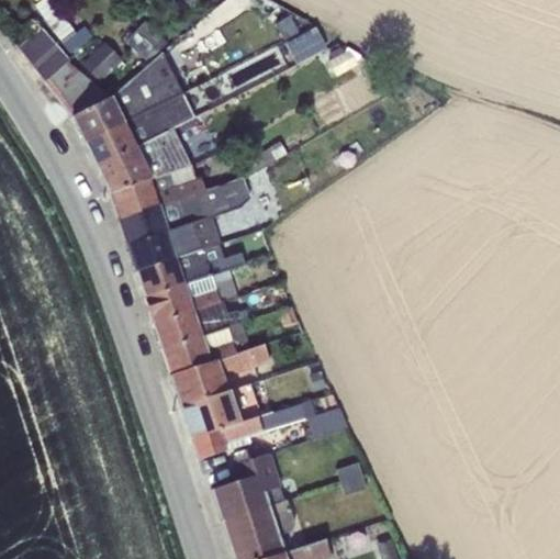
[(146,19),(126,40),(148,60),(169,41),(146,19)]
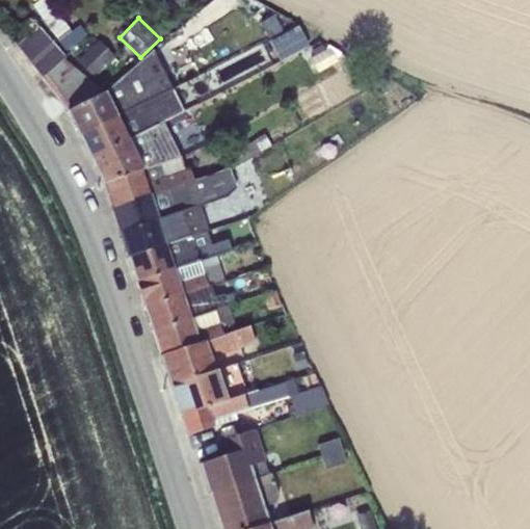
[(300,24),(270,38),(282,58),(311,44),(300,24)]
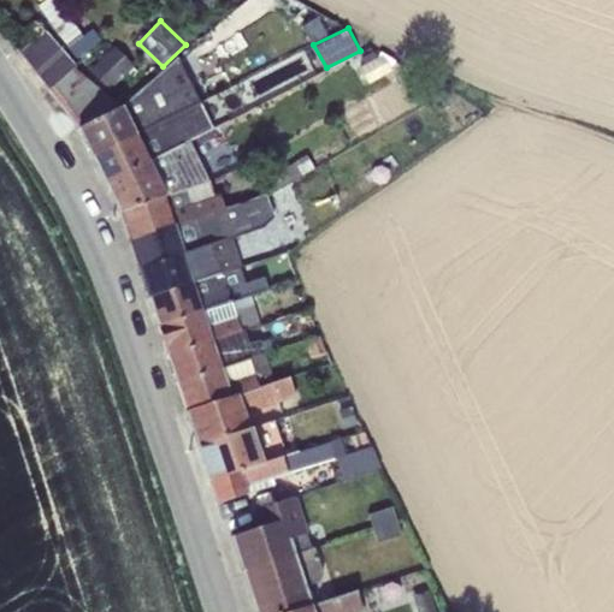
[(49,88),(76,65),(47,29),(19,51),(49,88)]
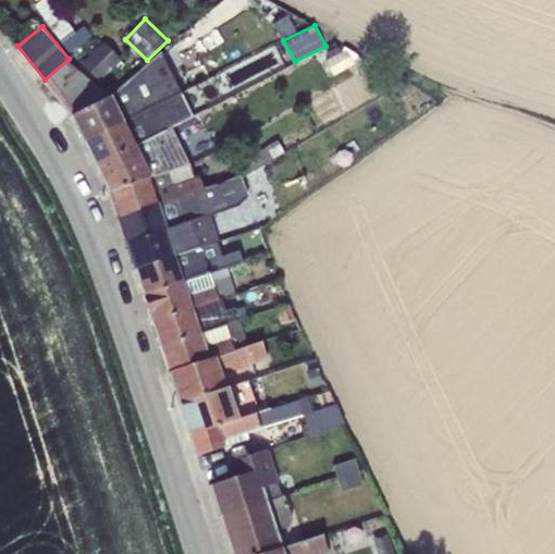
[(105,39),(82,61),(100,81),(122,59),(105,39)]
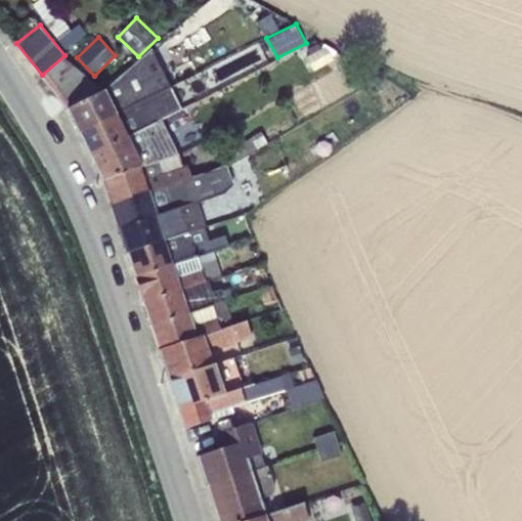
[(327,45),(307,55),(314,70),(334,58),(327,45)]
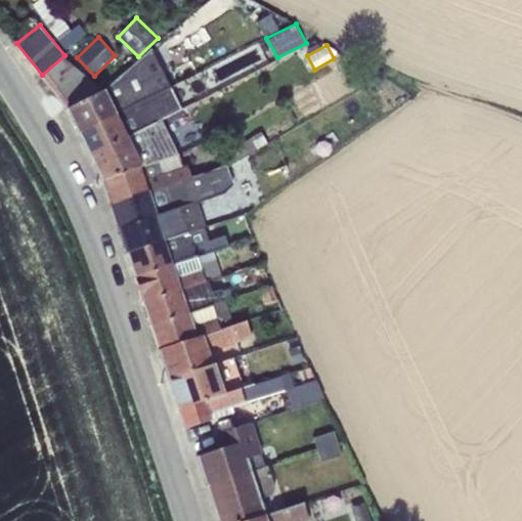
[(99,85),(68,106),(79,131),(171,85),(153,48),(99,85)]
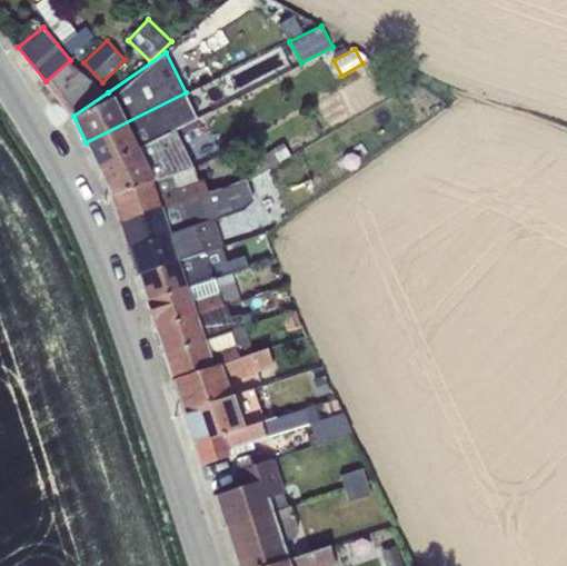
[(70,60),(46,81),(58,97),(85,72),(70,60)]
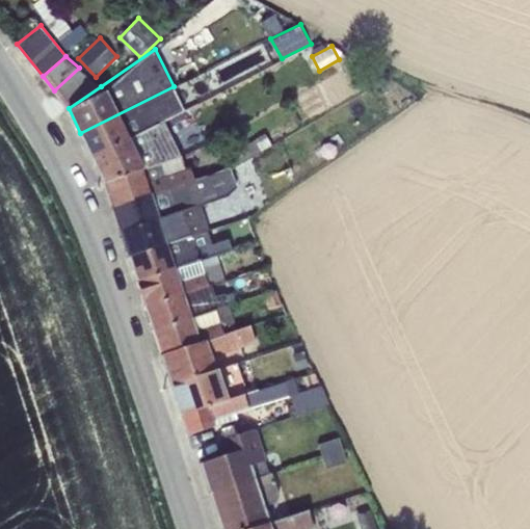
[(79,68),(54,90),(69,108),(101,86),(79,68)]
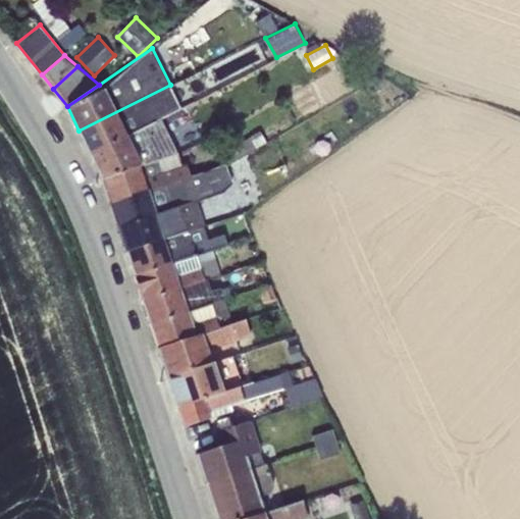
[(170,85),(79,131),(90,152),(160,116),(180,106),(170,85)]
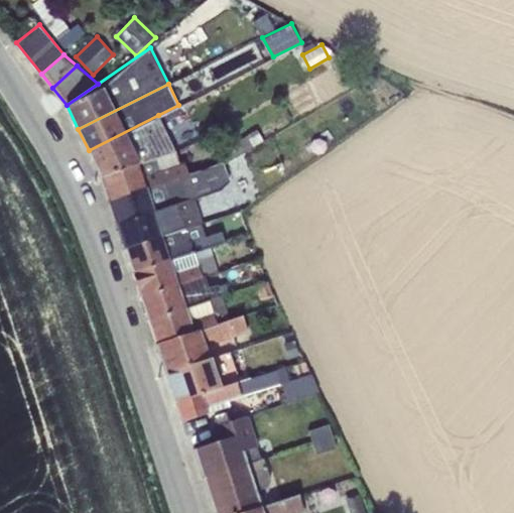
[(158,115),(89,150),(101,175),(176,150),(158,115)]
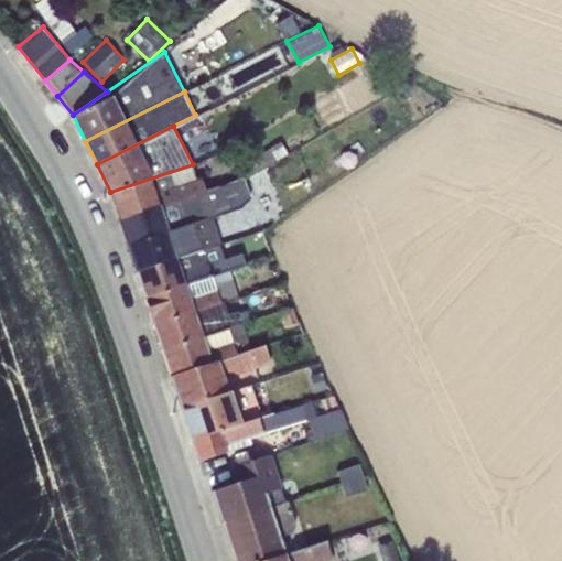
[(283,141),(241,163),(248,175),(289,151),(283,141)]
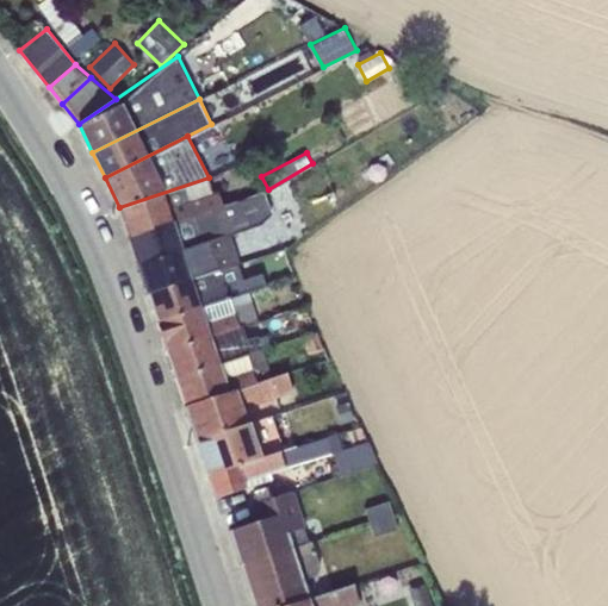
[(209,177),(119,207),(129,236),(223,205),(218,189),(212,192),(209,177)]
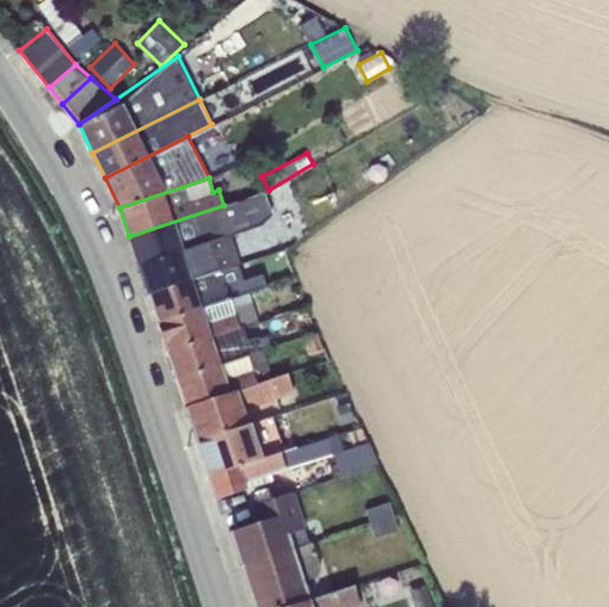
[(223,205),(129,236),(148,292),(220,270),(239,264),(231,233),(262,222),(271,214),(265,192),(223,205)]
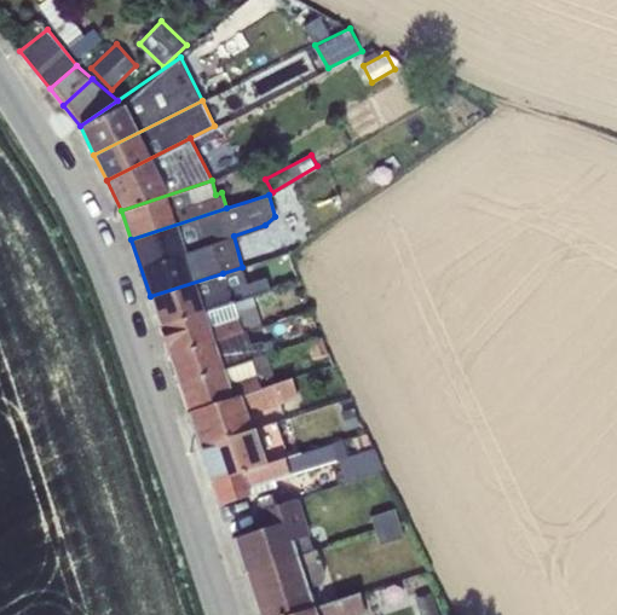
[(223,273),(150,296),(160,326),(253,296),(272,289),(269,277),(257,282),(255,278),(226,288),(223,273)]
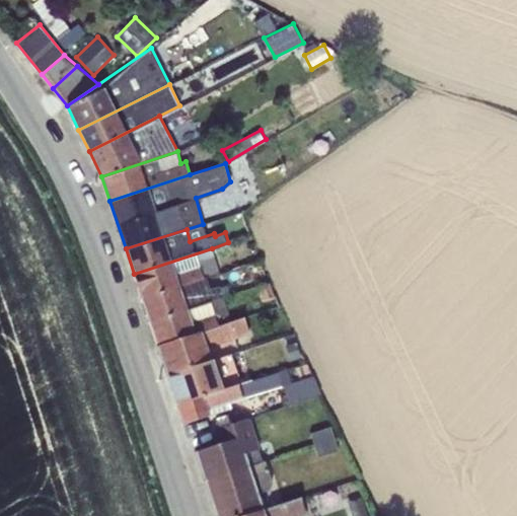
[(212,248),(134,274),(142,297),(206,277),(220,272),(212,248)]
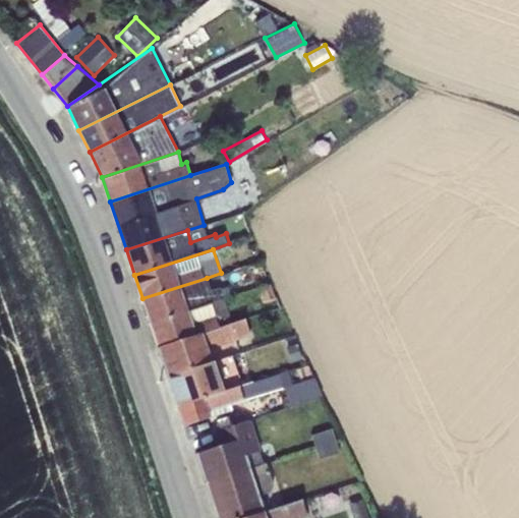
[(207,278),(142,298),(151,323),(214,301),(233,295),(229,284),(212,289),(207,278)]
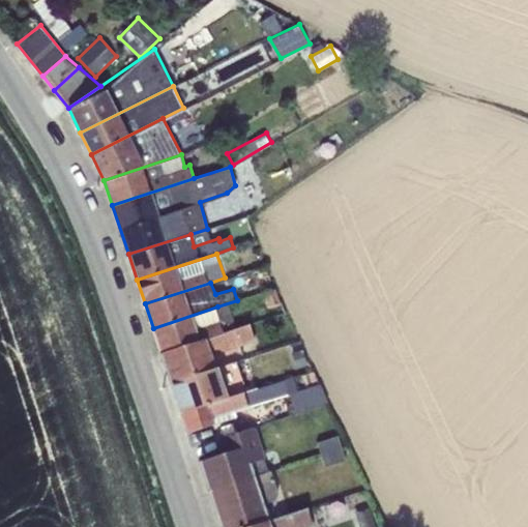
[(217,306),(153,328),(162,353),(238,327),(223,321),(217,306)]
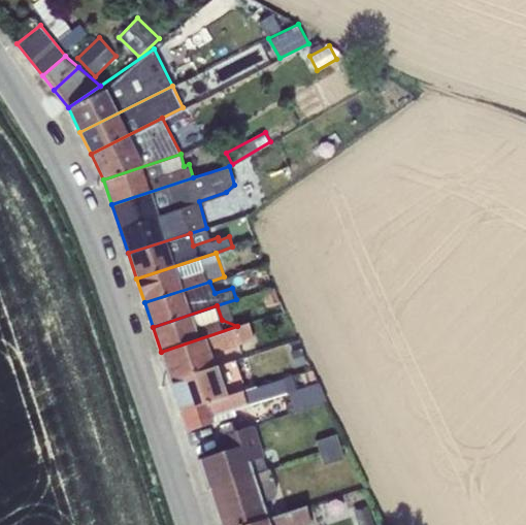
[(237,326),(161,352),(170,381),(212,367),(206,351),(218,347),(224,349),(254,338),(249,323),(237,326)]
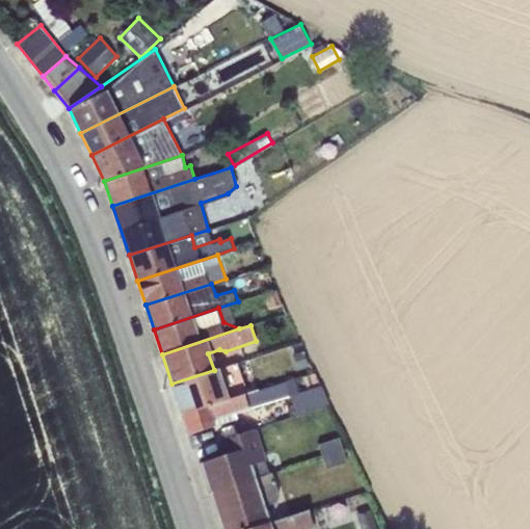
[(214,370),(171,384),(182,414),(247,392),(237,362),(214,370)]
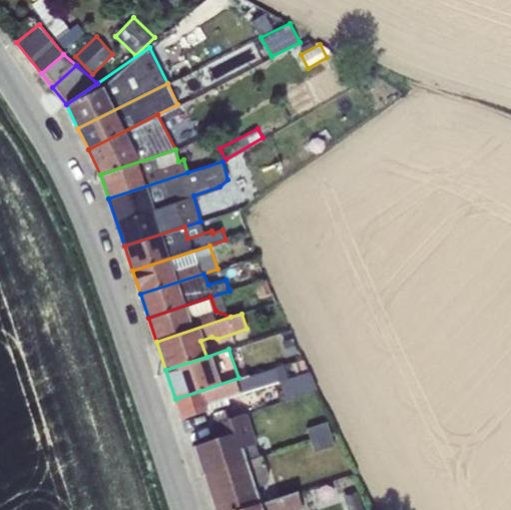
[(238,378),(175,399),(181,417),(208,409),(207,405),(282,381),(290,378),(285,363),(238,378)]
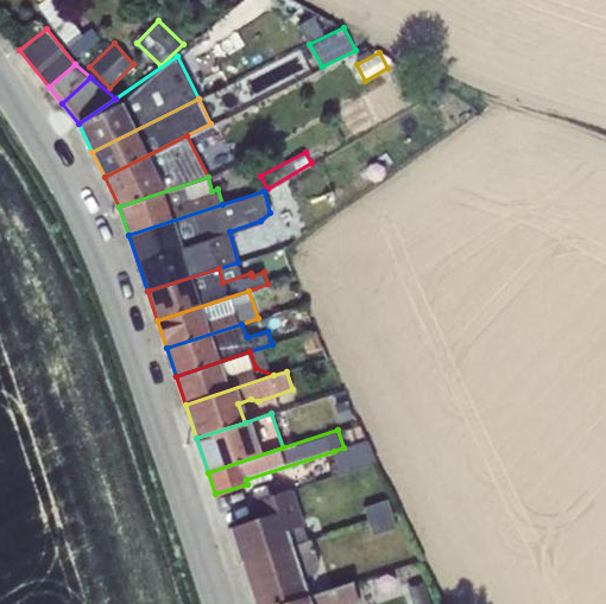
[(343,447),(334,451),(341,472),(378,459),(370,439),(343,447)]
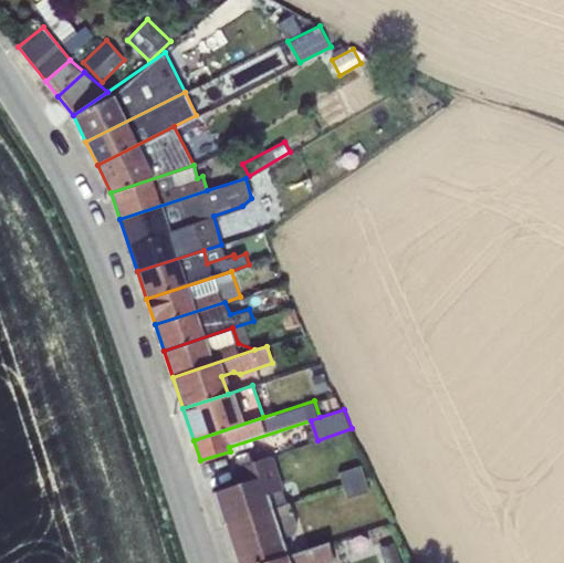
[(223,523),(286,503),(281,489),(283,488),(273,455),(233,468),(238,483),(212,491),(223,523)]
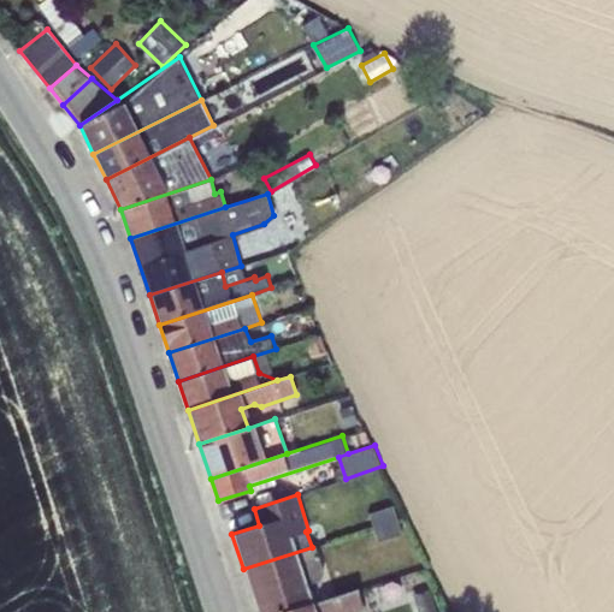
[(391,505),(370,512),(379,540),(401,533),(391,505)]
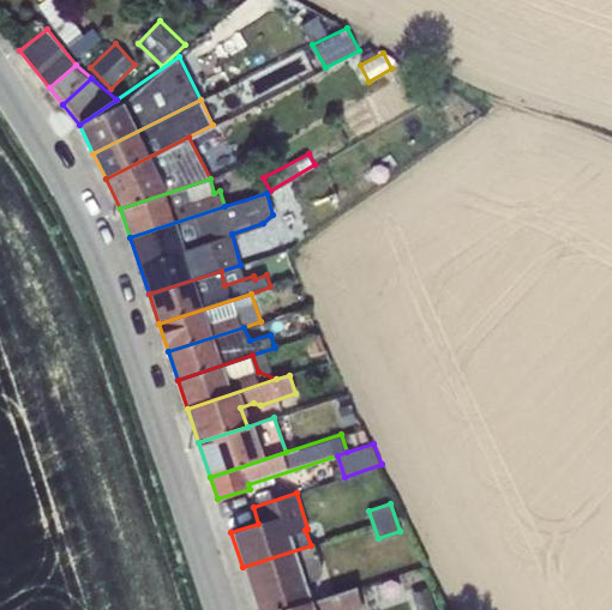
[(311,545),(243,567),(256,609),(283,609),(311,602),(304,581),(319,577),(322,571),(313,544),(311,545)]
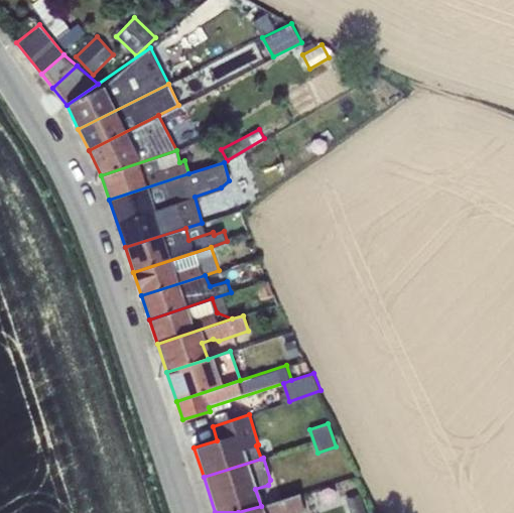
[(366,512),(360,493),(346,497),(351,512),(366,512)]
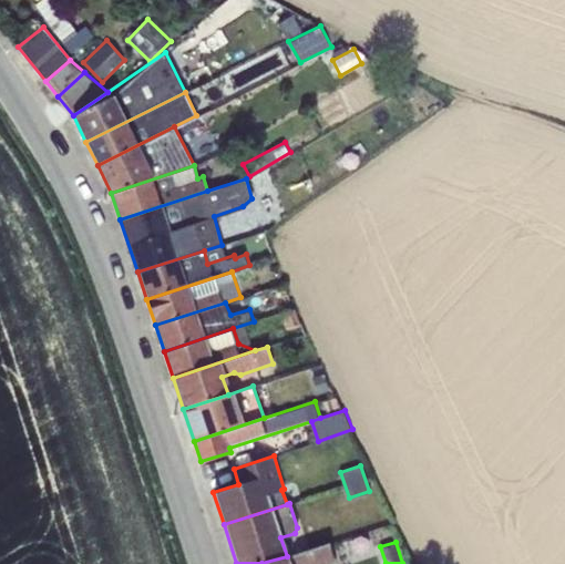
[(287,556),(262,563),(324,563),(336,561),(329,543),(287,556)]
